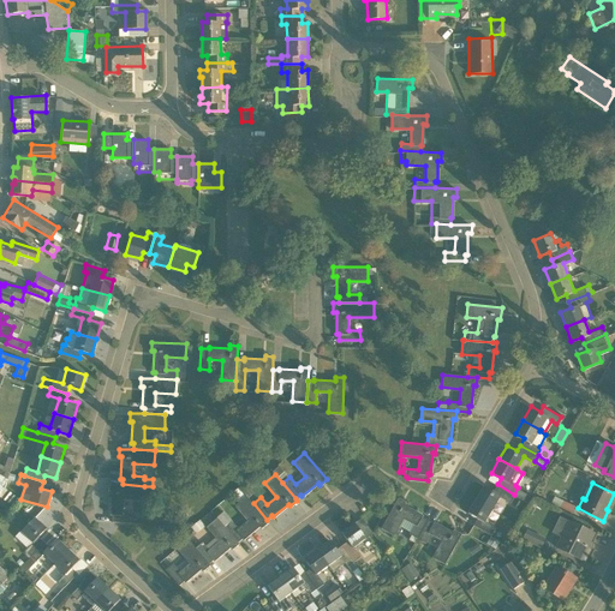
[(123,484),(109,484),(108,492),(112,492),(109,520),(133,522),(133,511),(123,511),(123,498),(143,501),(144,486),(123,484)]
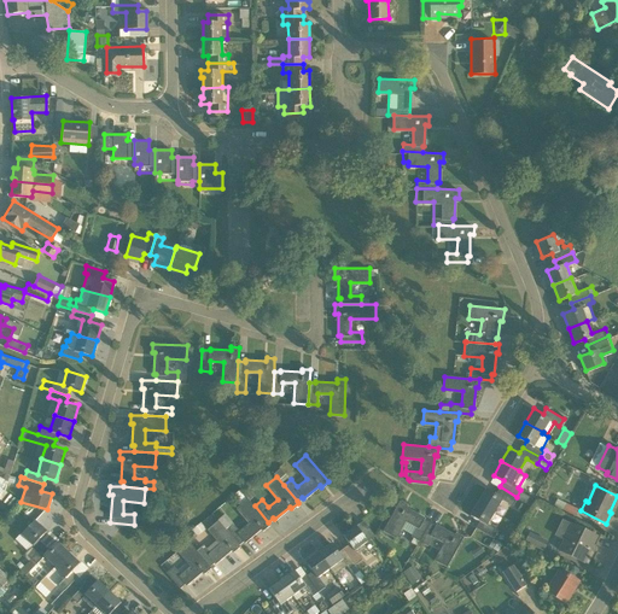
[(487,486),(478,501),(495,510),(502,498),(512,504),(517,497),(500,486),(496,492),(487,486)]
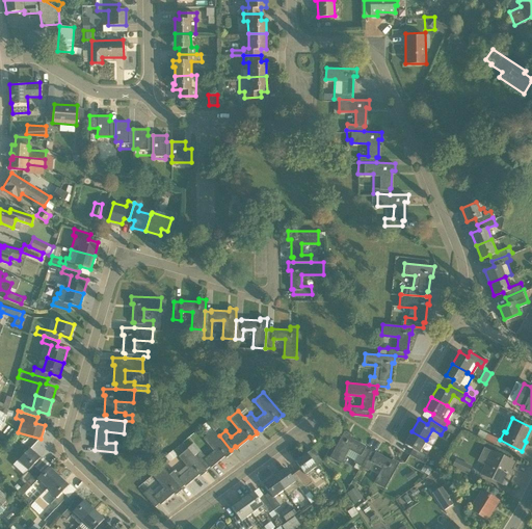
[(193,442),(188,447),(205,468),(210,464),(211,466),(224,455),(225,456),(232,452),(231,450),(219,435),(206,421),(201,426),(207,433),(203,437),(213,449),(206,456),(193,442)]
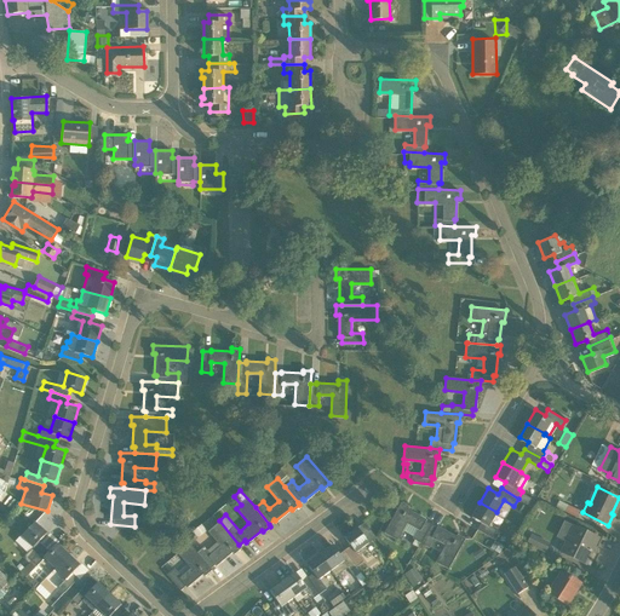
[(579,508),(558,499),(556,505),(577,516),(579,508)]
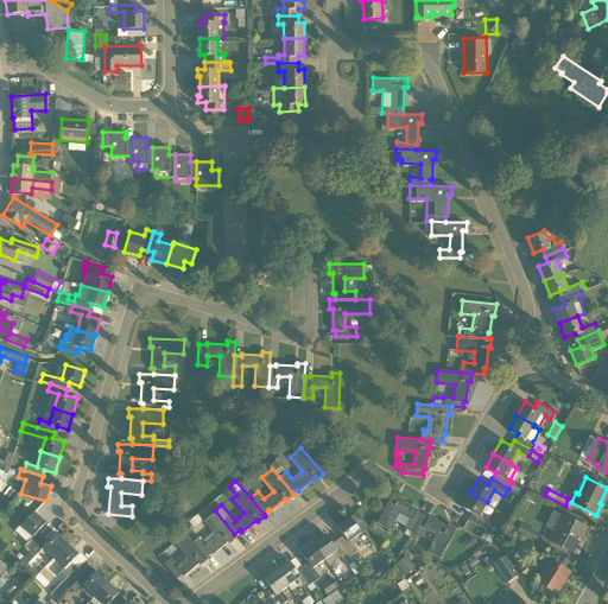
[(390,528),(398,512),(401,514),(409,517),(404,526),(412,531),(423,513),(417,509),(418,508),(400,498),(401,496),(393,491),(385,506),(386,506),(378,522),(390,528)]
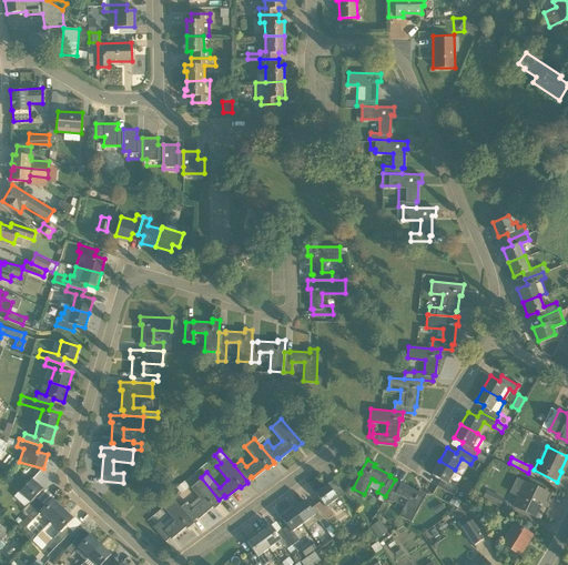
[(439,461),(432,473),(440,477),(437,484),(453,493),(457,486),(448,482),(455,470),(439,461)]
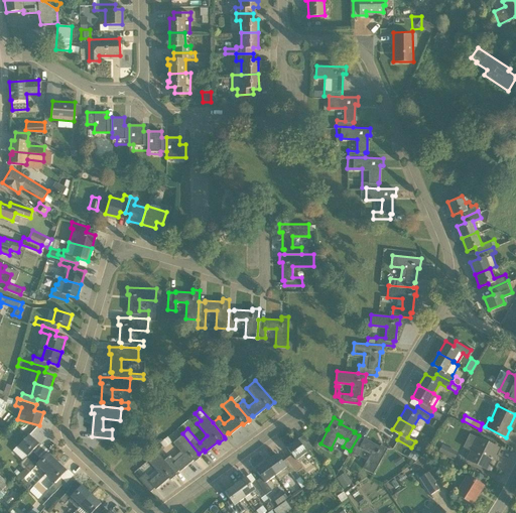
[(490,471),(501,447),(476,434),(476,435),(469,432),(463,445),(470,449),(466,459),(490,471)]
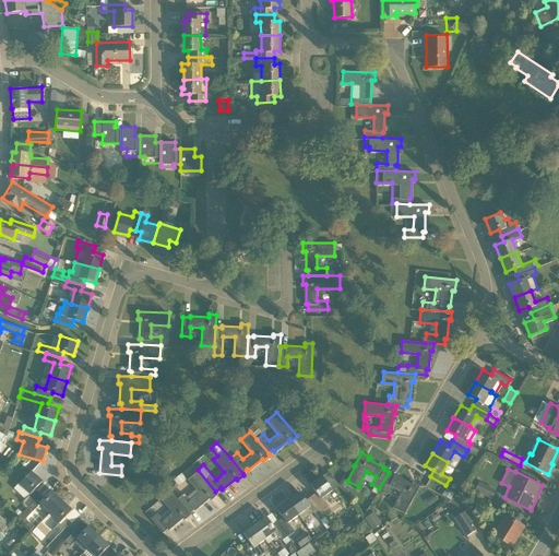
[(198,492),(189,499),(183,492),(177,497),(189,511),(193,507),(194,509),(210,497),(211,499),(217,494),(215,492),(198,470),(187,478),(198,492)]
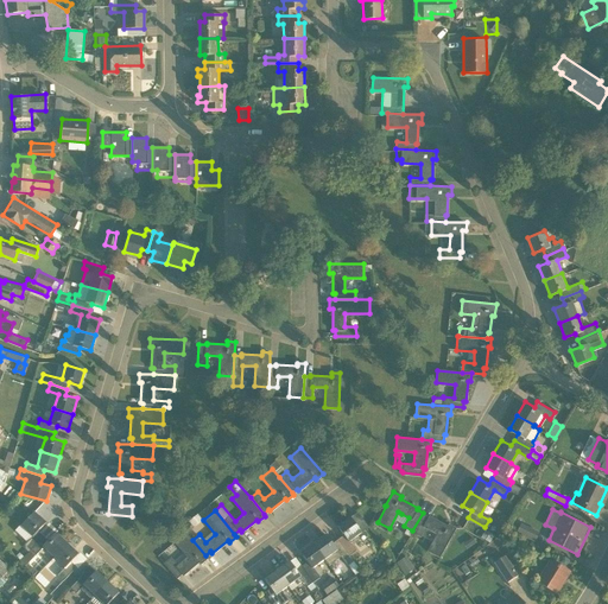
[(43,535),(38,529),(45,522),(35,512),(20,526),(31,535),(24,542),(30,548),(43,535)]
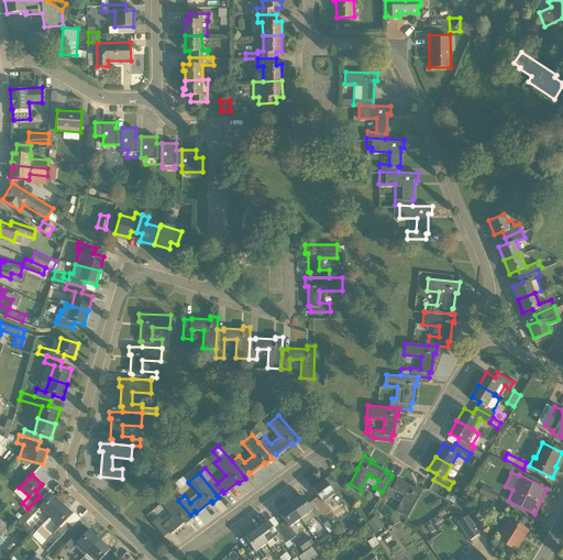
[(407,516),(422,489),(415,484),(414,485),(397,476),(397,479),(392,475),(382,492),(389,496),(394,489),(404,494),(395,509),(407,516)]
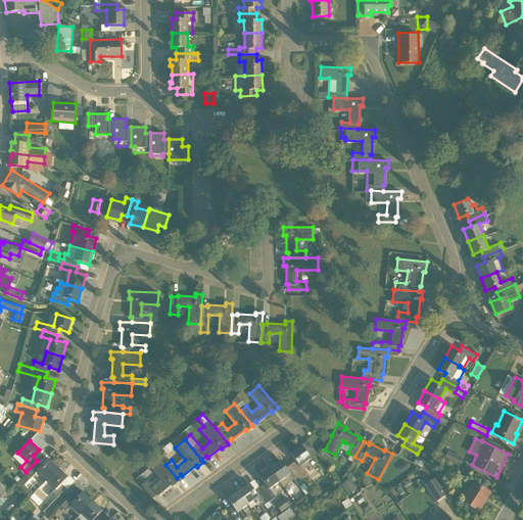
[(300,465),(311,457),(301,444),(290,453),(295,460),(290,463),(300,476),(305,472),(300,465)]
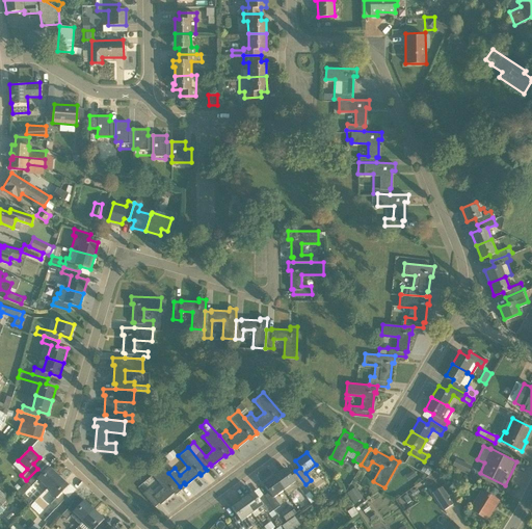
[(468,473),(471,465),(449,454),(446,461),(468,473)]
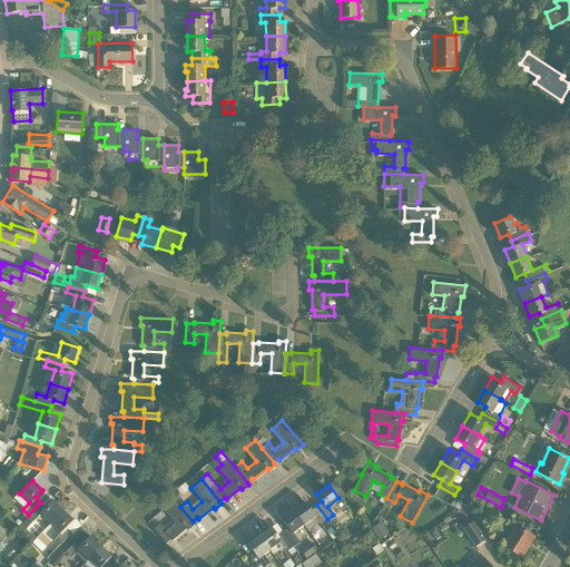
[(33,520),(40,514),(49,522),(62,508),(52,498),(45,506),(40,502),(28,515),(33,520)]
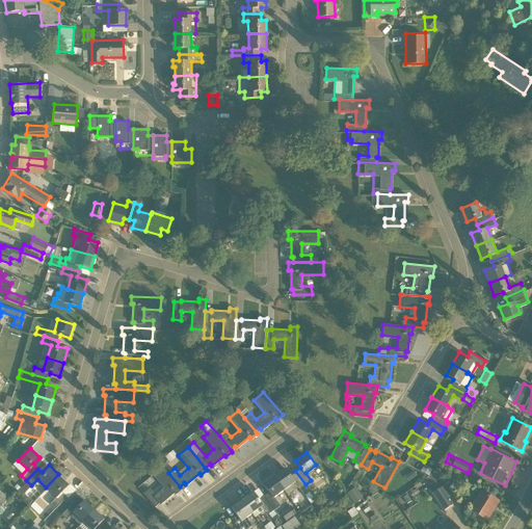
[(161,502),(174,492),(176,493),(181,488),(180,486),(168,473),(162,466),(152,474),(162,486),(155,493),(150,486),(142,493),(154,505),(159,501),(161,502)]
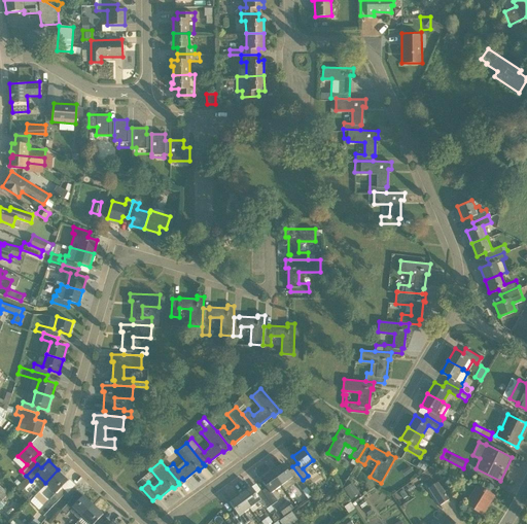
[(283,462),(272,470),(282,484),(285,489),(295,482),(301,489),(306,485),(303,480),(292,466),(288,469),(283,462)]
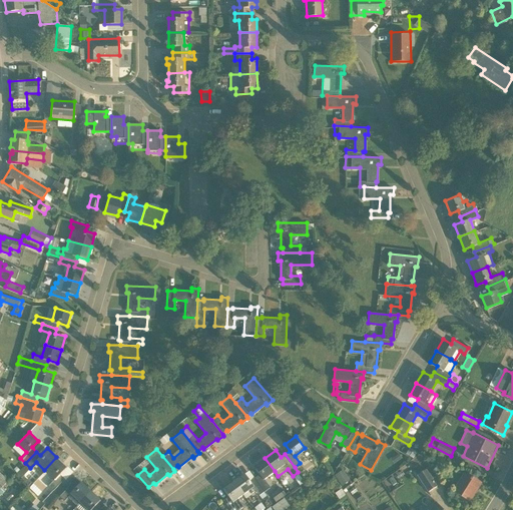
[(66,466),(56,457),(44,470),(53,478),(47,484),(52,489),(63,478),(59,473),(66,466)]
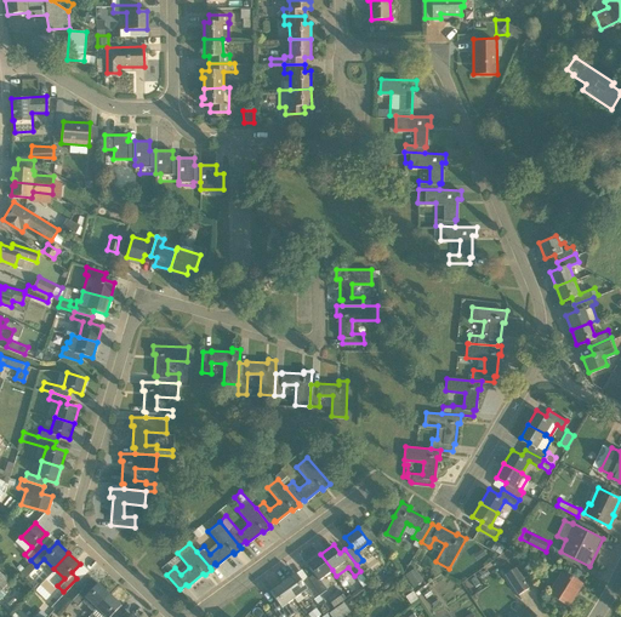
[(332,570),(320,554),(307,564),(314,572),(308,577),(319,593),(326,588),(320,580),(332,570)]
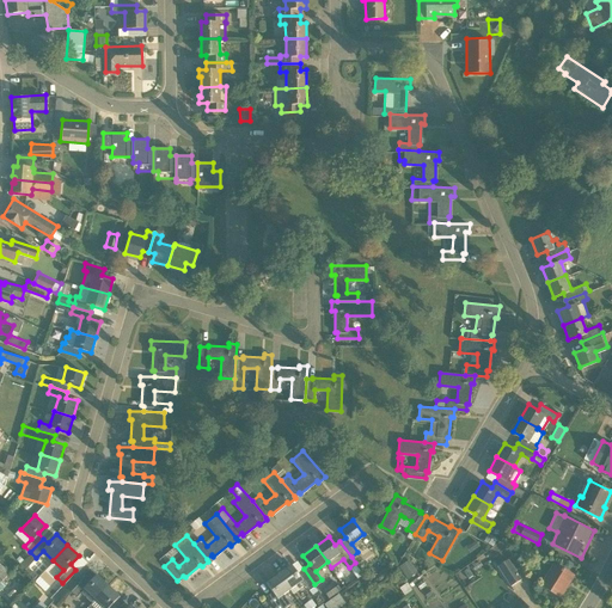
[(508,557),(497,564),(510,584),(521,578),(508,557)]
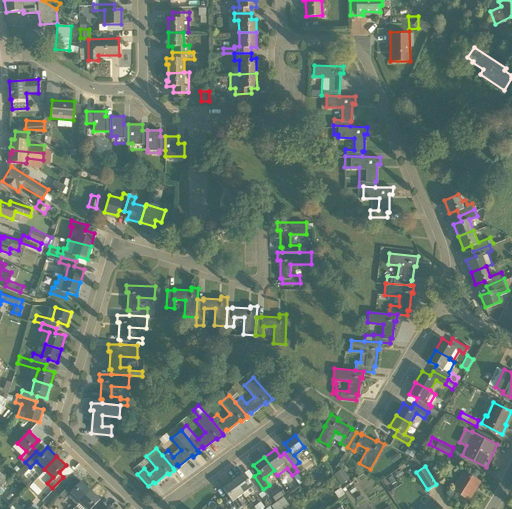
[(349,477),(342,468),(334,474),(341,483),(349,477)]
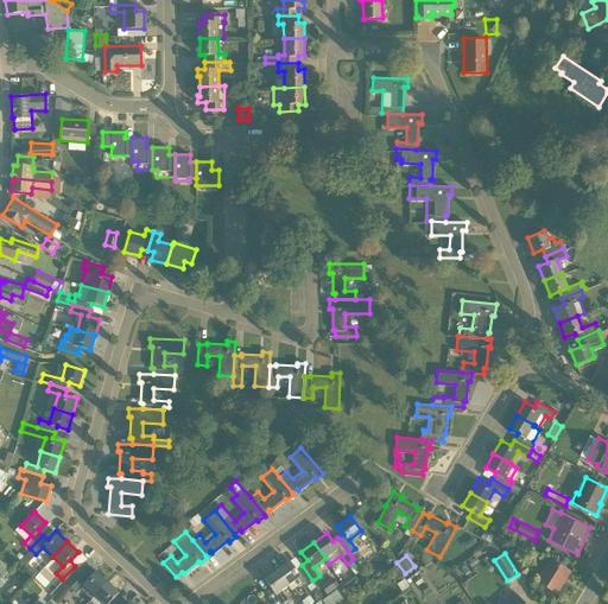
[(556,592),(570,570),(550,557),(536,579),(556,592)]
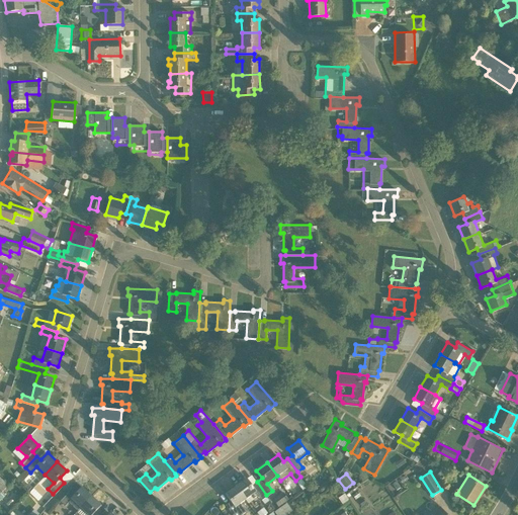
[(0,497),(10,487),(0,477),(0,497)]
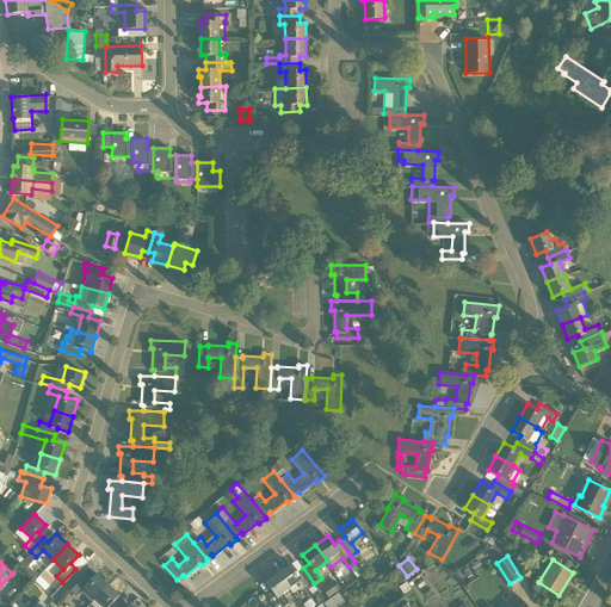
[(290,563),(278,573),(289,588),(296,583),(298,586),(303,582),(308,588),(314,583),(303,568),(296,571),(290,563)]
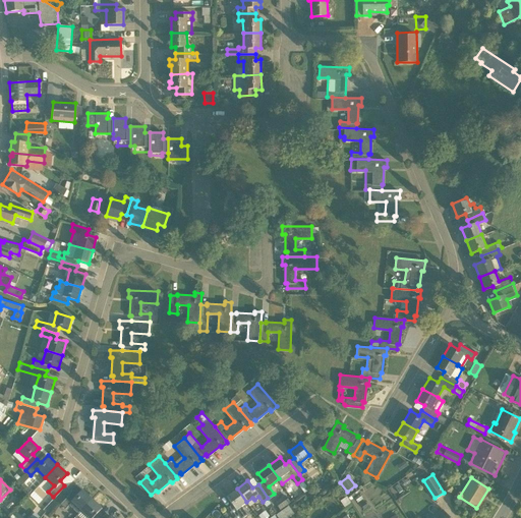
[(31,494),(42,502),(50,490),(39,481),(31,494)]
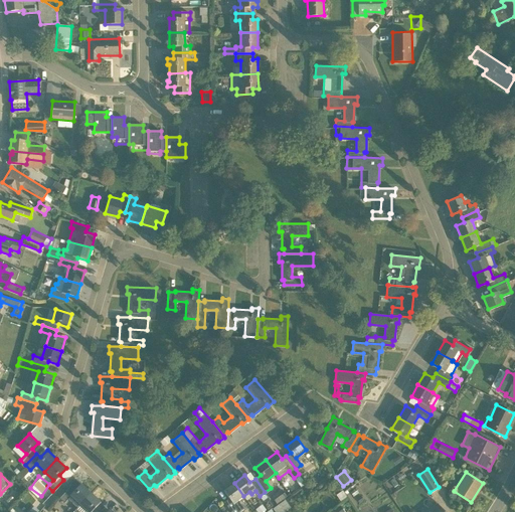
[(91,493),(80,483),(74,489),(70,485),(59,497),(64,502),(67,497),(77,507),(91,493)]
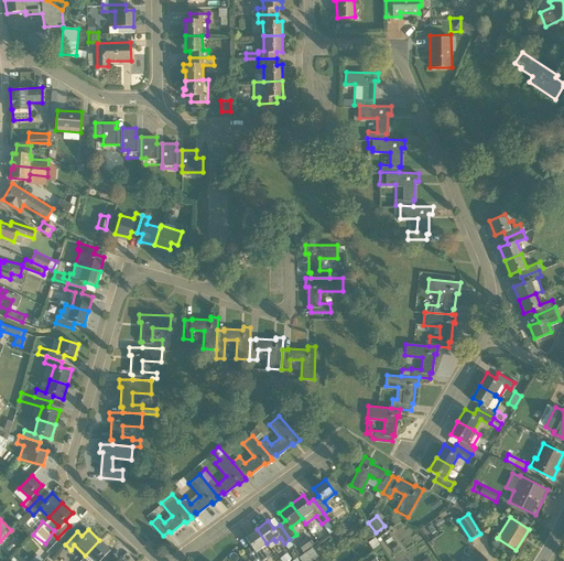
[(267,543),(257,529),(245,537),(251,546),(246,549),(253,560),(259,560),(267,556),(261,548),(267,543)]
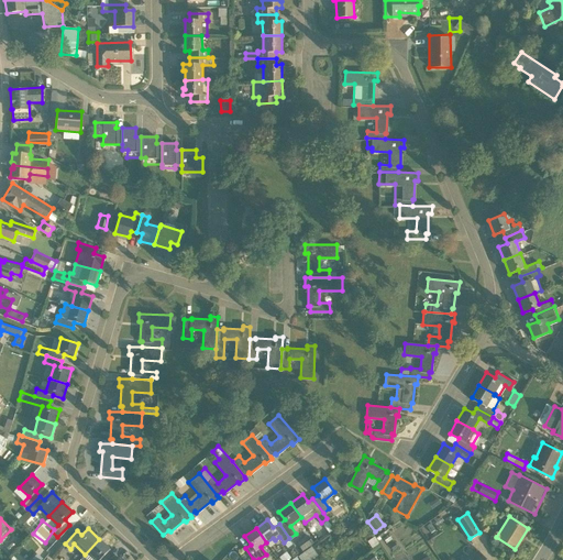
[(308,535),(297,542),(301,549),(312,541),(308,535)]
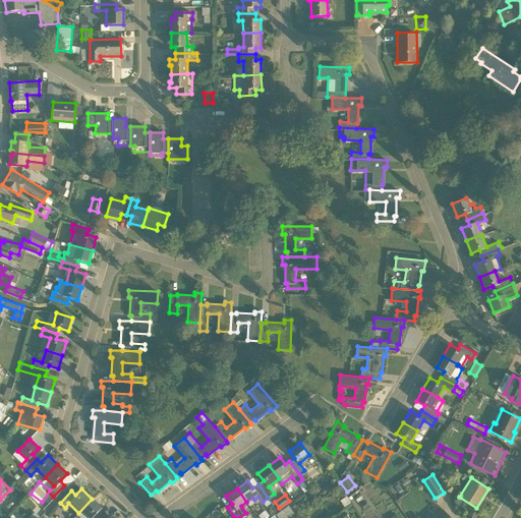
[(75,516),(77,517),(99,517),(96,514),(101,508),(92,499),(78,513),(75,516)]
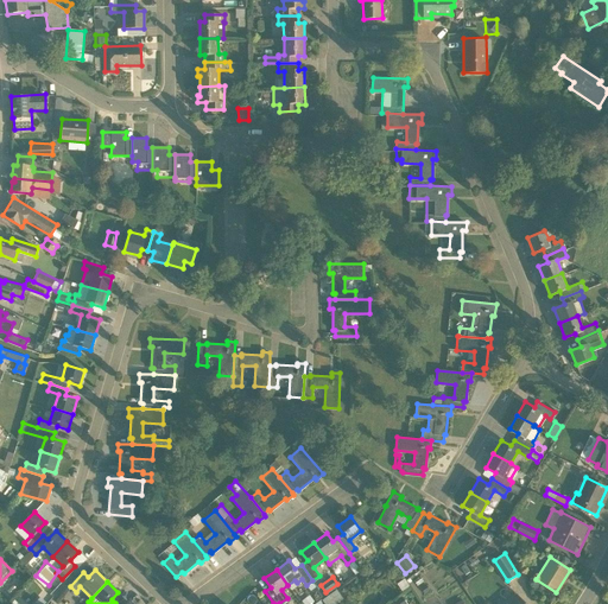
[(331,603),(342,597),(336,587),(321,599),(324,603),(331,603)]
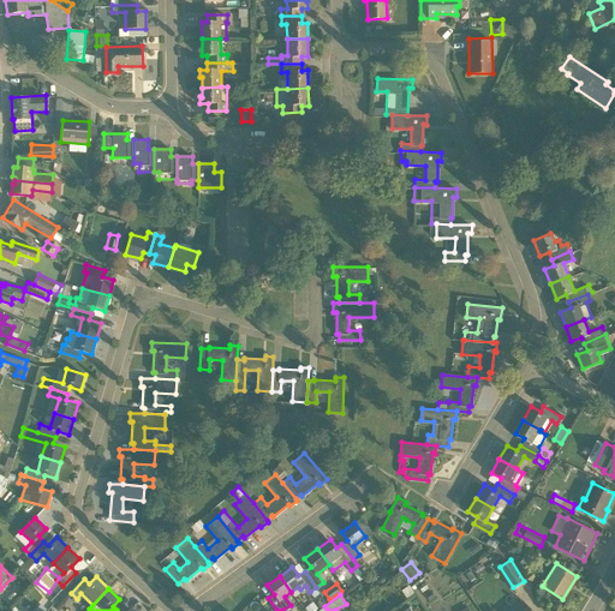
[(532,610),(520,598),(506,610),(532,610)]
